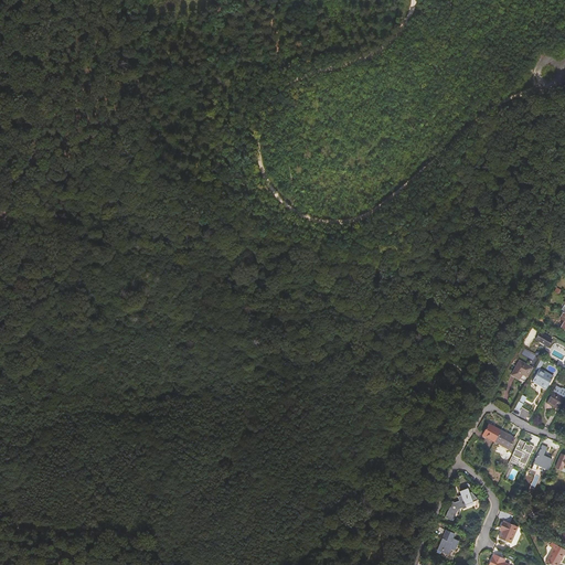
[(536,339),(546,345),(551,338),(541,332),(536,339)]
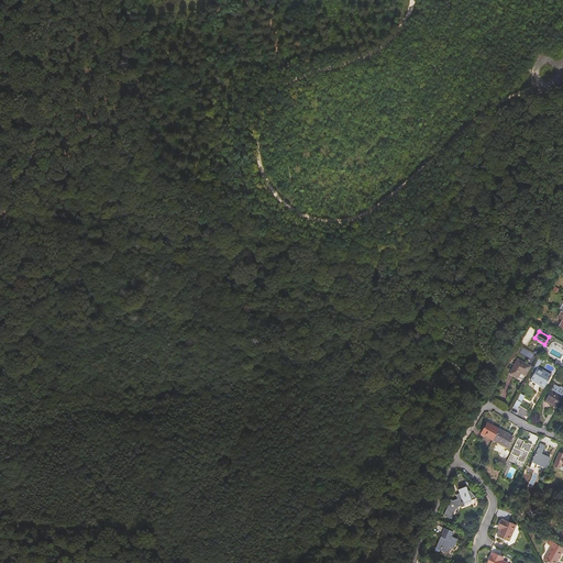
[(531,366),(518,360),(510,374),(518,378),(521,373),(526,376),(531,366)]
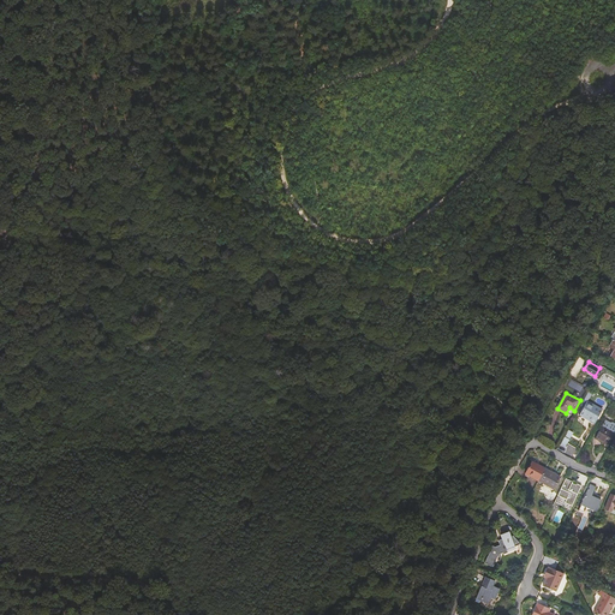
[(602,410),(589,401),(580,416),(595,423),(602,410)]
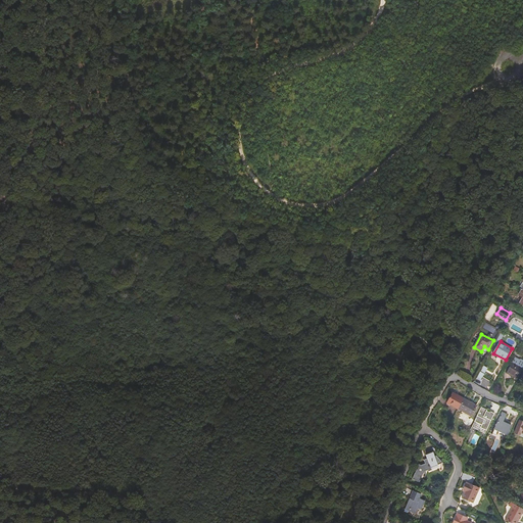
[(515,359),(513,363),(522,367),(522,360),(521,360),(519,361),(515,359)]
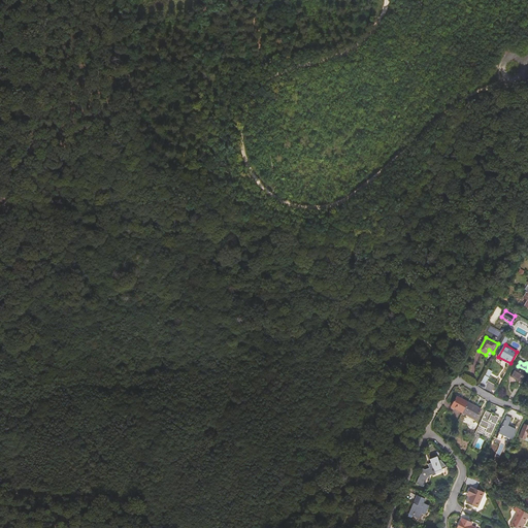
[(512,376),(522,383),(527,371),(527,370),(518,366),(512,376)]
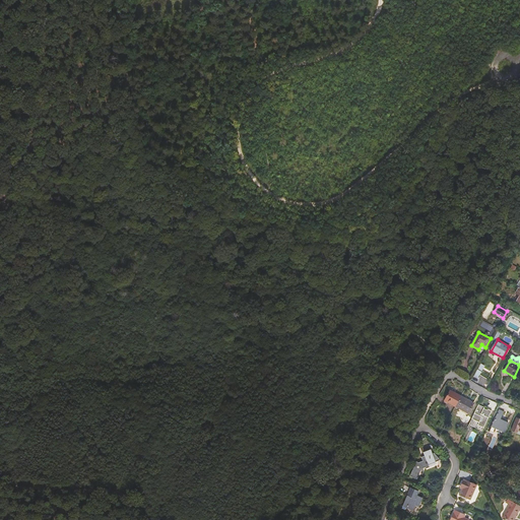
[(484,367),(480,365),(474,376),(478,378),(480,375),(489,380),(492,373),(483,369),(484,367)]
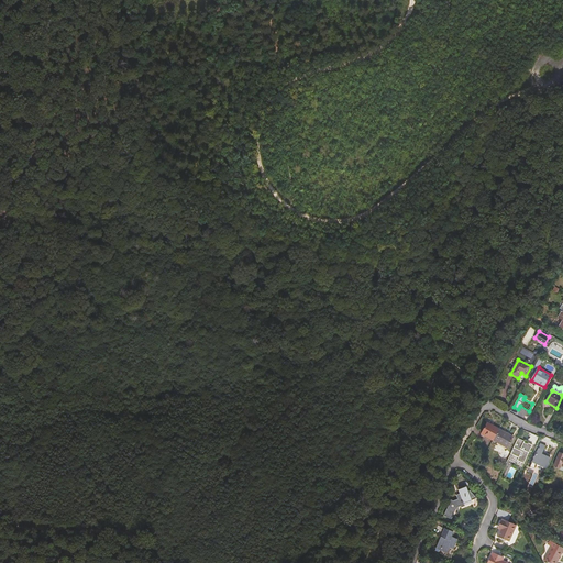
[(494,440),(500,429),(487,422),(482,434),(494,440)]
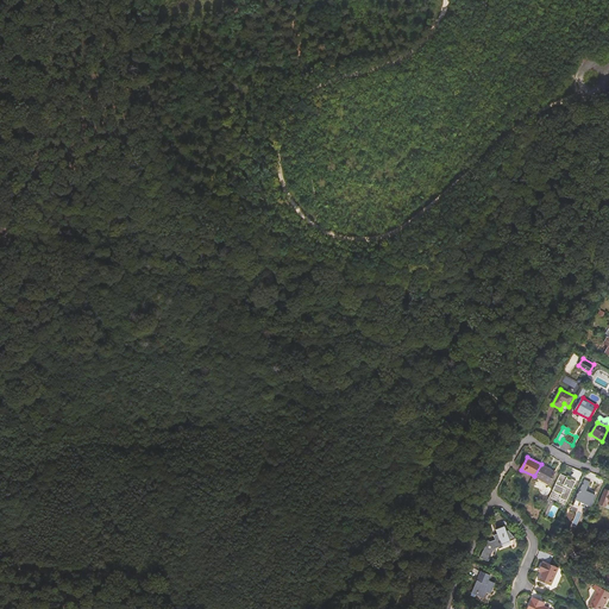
[(556,472),(541,464),(534,476),(550,484),(556,472)]
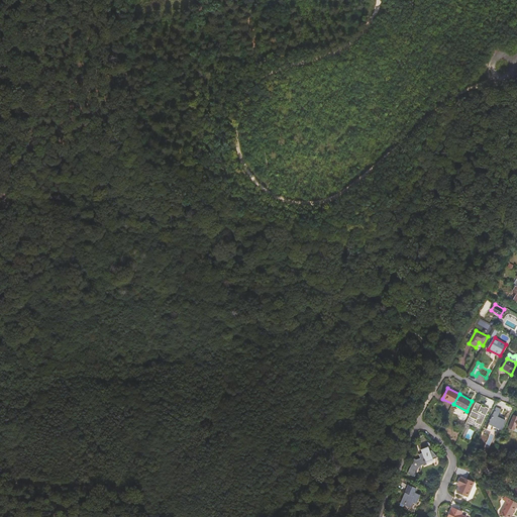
[(482,404),(477,402),(470,416),(477,420),(476,422),(482,425),(490,408),(486,406),(485,407),(482,406),(482,404)]
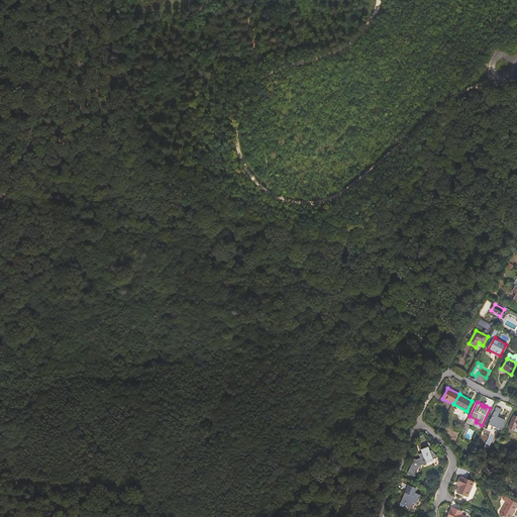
[(501,410),(497,408),(488,428),(491,429),(493,426),(502,430),(506,421),(497,417),(501,410)]
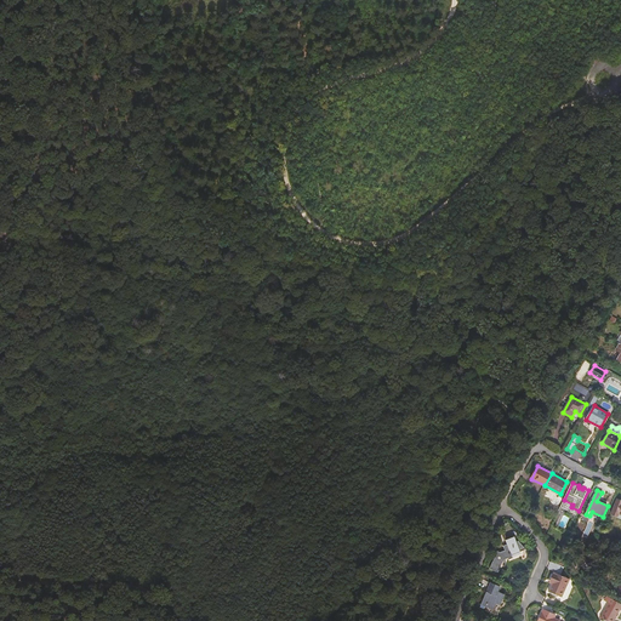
[(514,535),(506,537),(508,542),(505,543),(506,548),(500,551),(499,551),(491,568),(499,571),(501,565),(505,568),(507,562),(506,560),(507,557),(510,556),(510,557),(522,552),(519,546),(524,545),(519,540),(517,540),(514,535)]
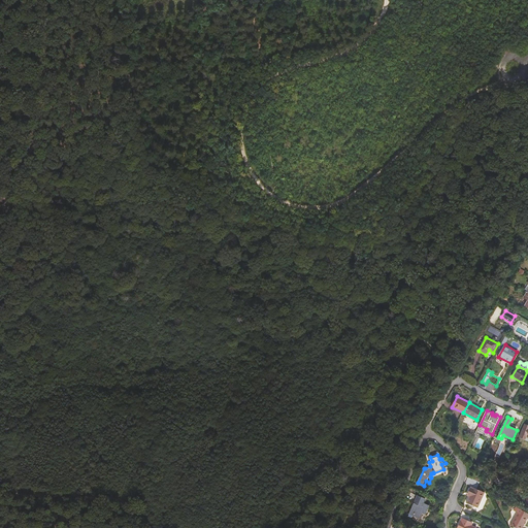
[(470,497),(469,497),(481,502),(485,493),(474,488),(473,489),(471,488),(469,493),(471,494),(470,497)]
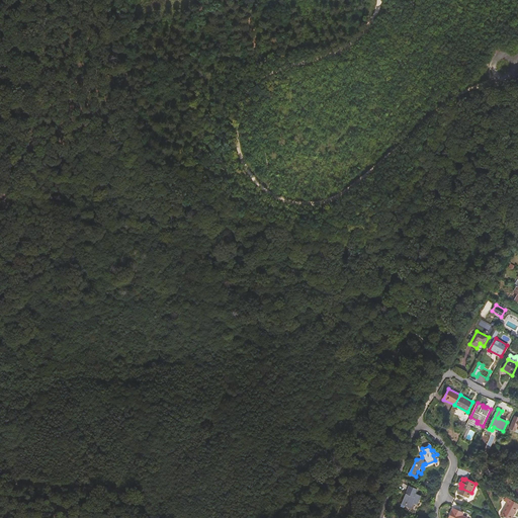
[(402,501),(406,502),(407,503),(408,502),(415,505),(418,500),(420,496),(414,494),(416,489),(408,486),(402,500),(401,500),(401,501),(402,501)]
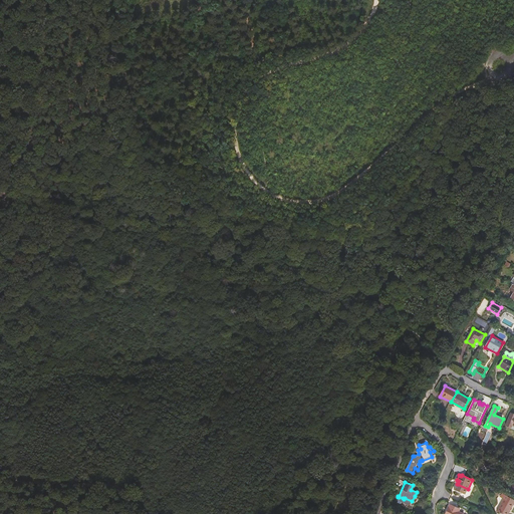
[(468,489),(457,484),(455,490),(465,495),(468,489)]
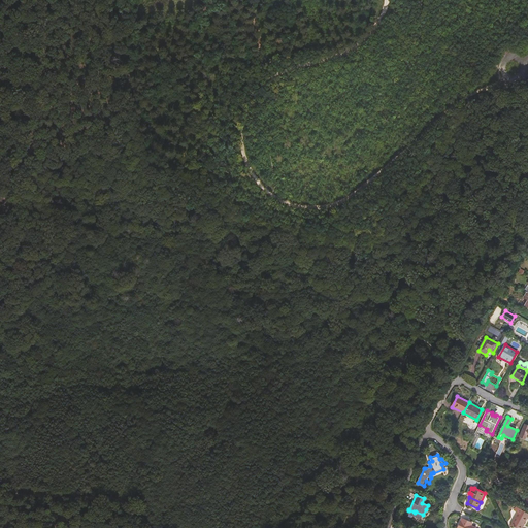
[(527,513),(517,507),(515,510),(519,513),(512,526),(516,527),(521,527),(523,524),(524,524),(527,519),(527,518),(527,513)]
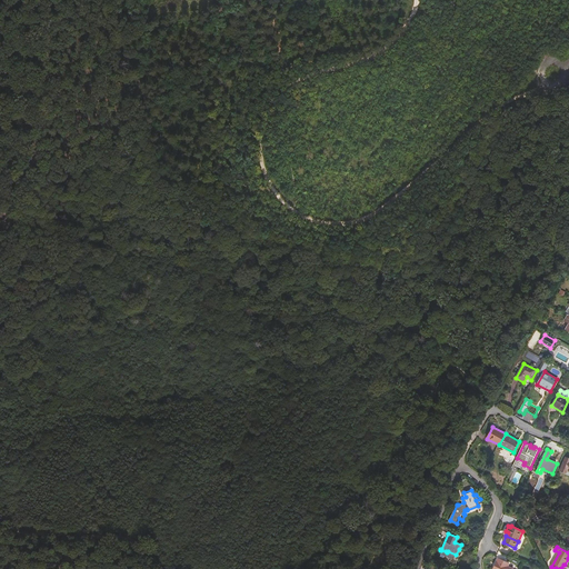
[(511,568),(508,567),(510,565),(499,559),(498,562),(497,561),(493,568),(511,568)]
